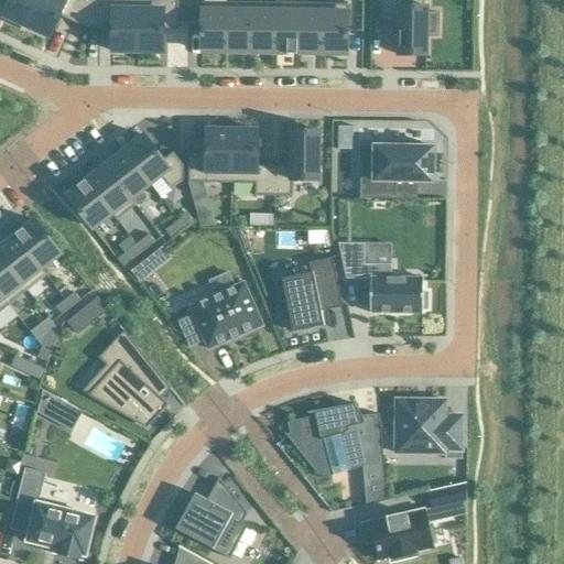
[(11,0),(4,17),(28,26),(39,0),(11,0)]
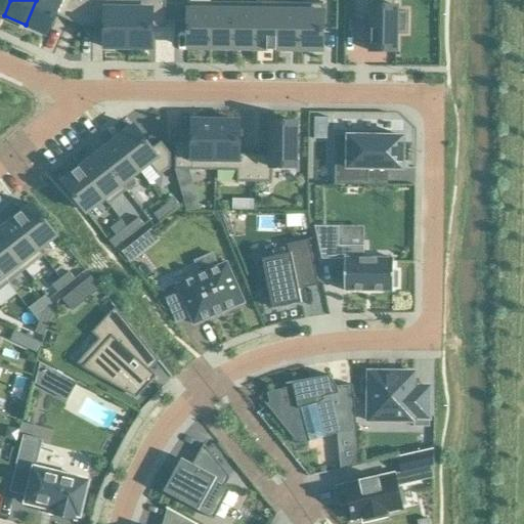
[(36,0),(26,25),(47,35),(55,15),(81,27),(86,0),(36,0)]
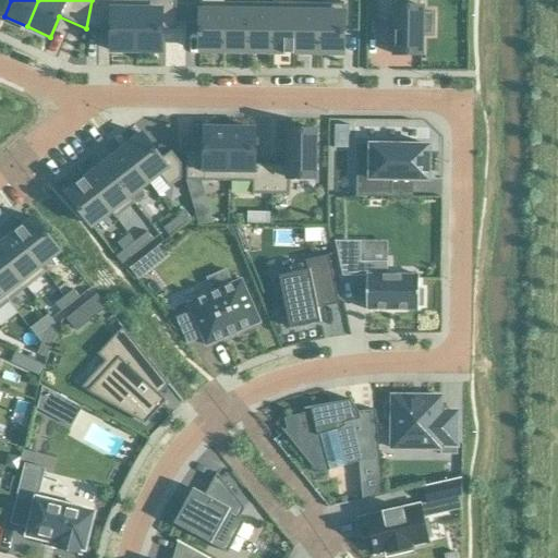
[(92,0),(86,28),(111,28),(111,51),(136,51),(136,0),(92,0)]
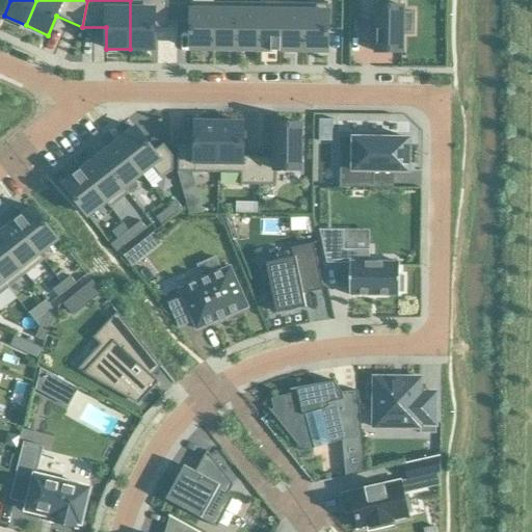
[(130,0),(130,49),(154,49),(155,27),(168,28),(168,0),(130,0)]
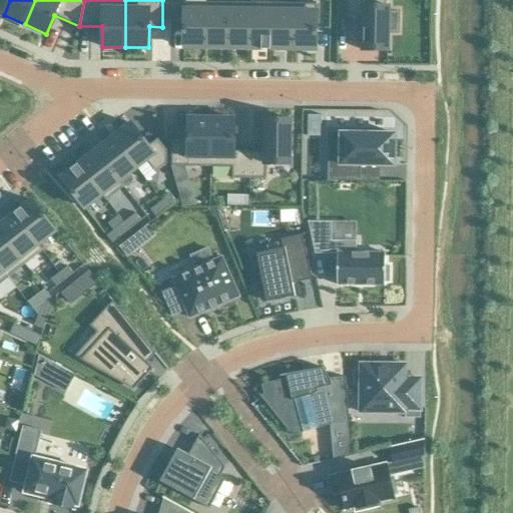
[(348,0),(348,18),(363,18),(363,50),(389,50),(389,32),(398,32),(399,12),(389,12),(389,6),(379,6),(379,0),(348,0)]
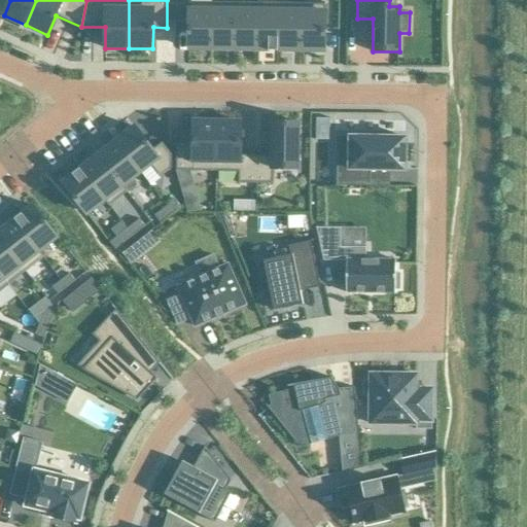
[(189,2),(189,49),(212,49),(213,3),(189,2)]
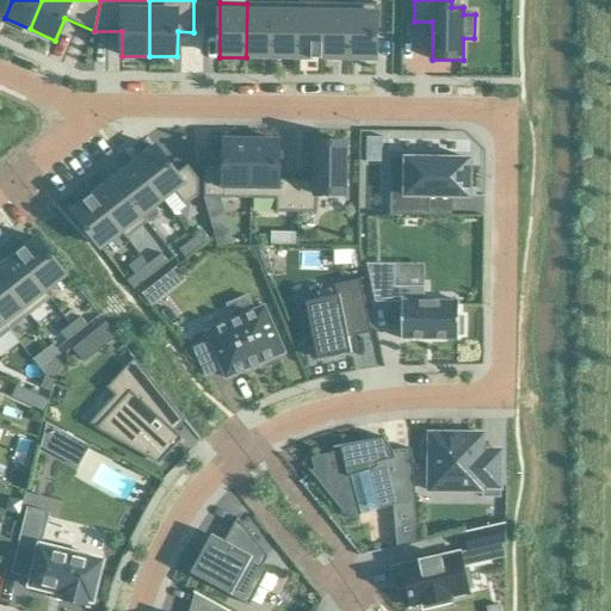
[(247,4),(246,57),(272,57),(272,4),(247,4)]
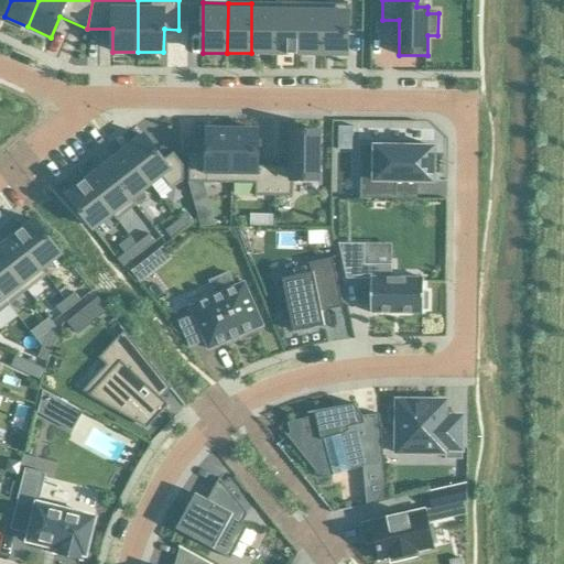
[(251,3),(251,53),(274,54),(275,3),(251,3)]
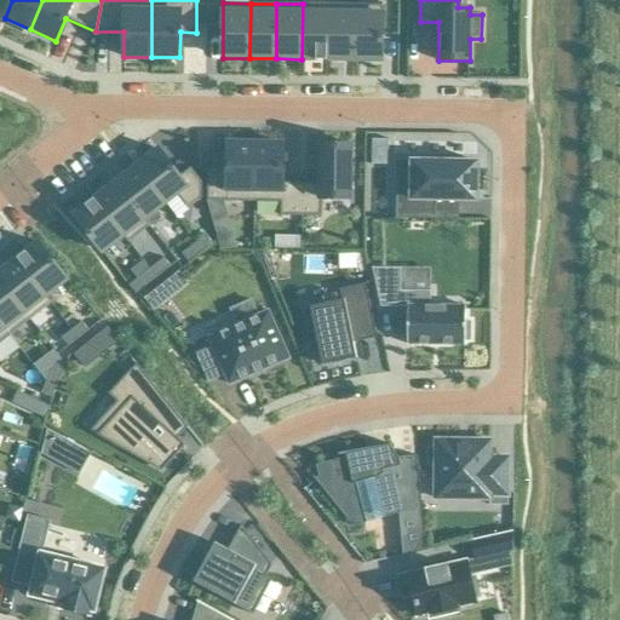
[(303,4),(302,59),(328,59),(329,4),(303,4)]
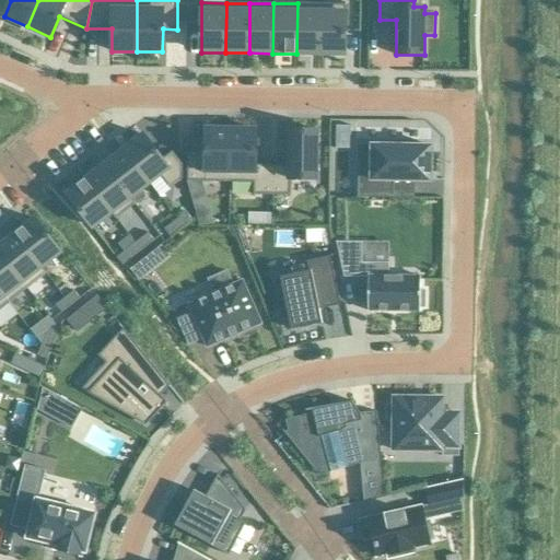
[(298,3),(296,54),(321,54),(321,4),(298,3)]
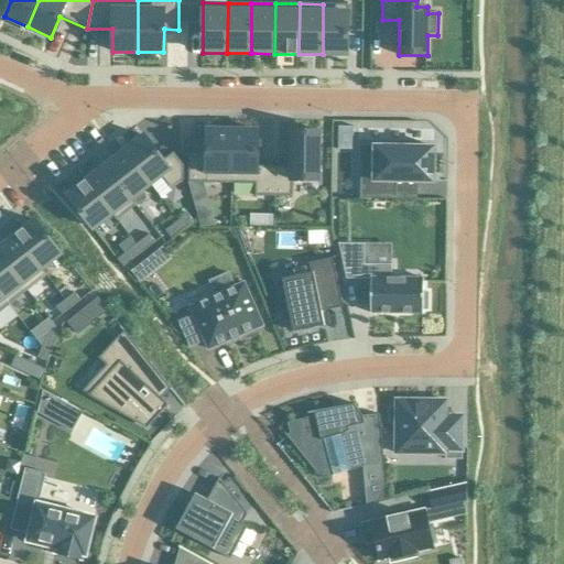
[(323,4),(323,54),(347,54),(348,4),(323,4)]
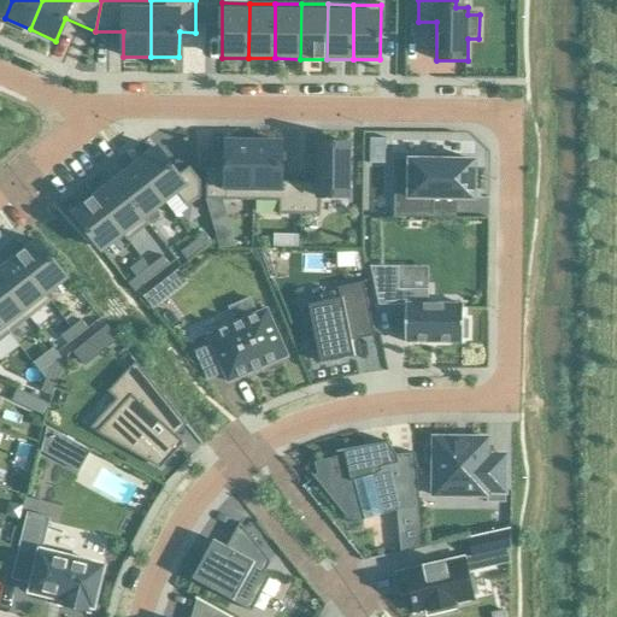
[(227,168),(206,166),(206,200),(253,201),(254,201),(254,142),(227,142),(227,168)]
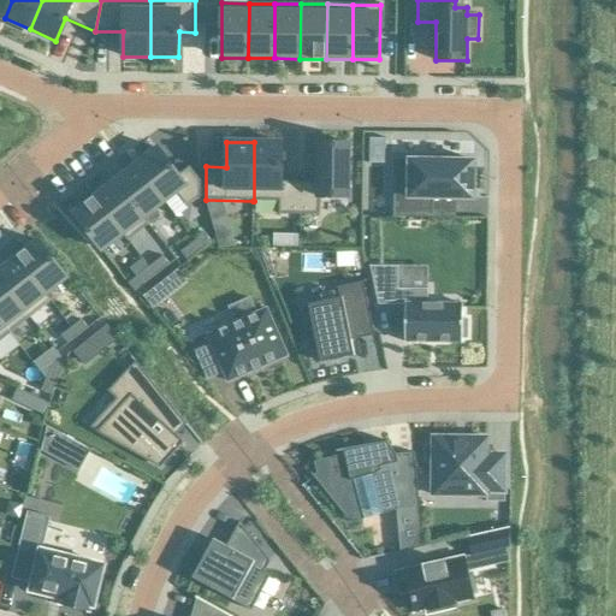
[(254,142),(254,201),(279,201),(278,214),(301,215),(301,182),(282,182),(282,142),(254,142)]
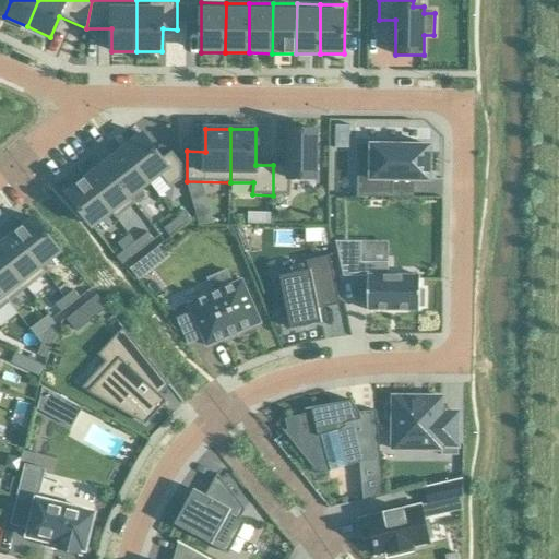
[(273,165),(273,195),(290,195),(290,179),(317,179),(317,130),(289,130),(288,165),(273,165)]
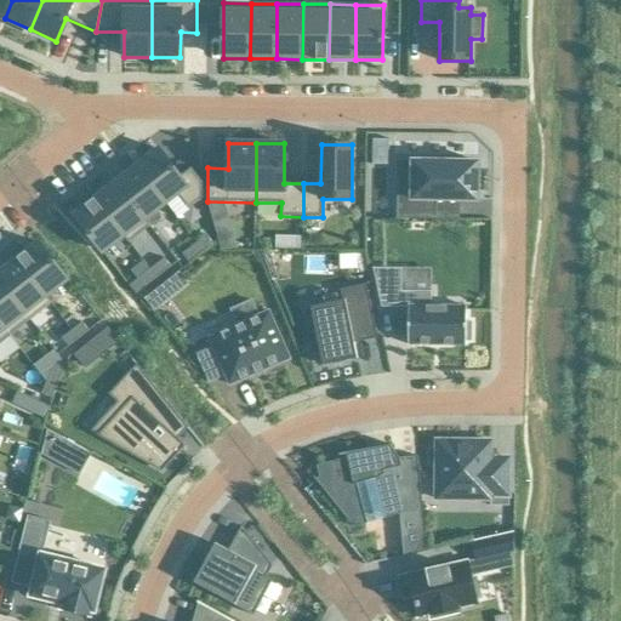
[(159,149),(137,166),(166,203),(177,194),(189,209),(203,198),(203,183),(192,169),(180,177),(159,149)]
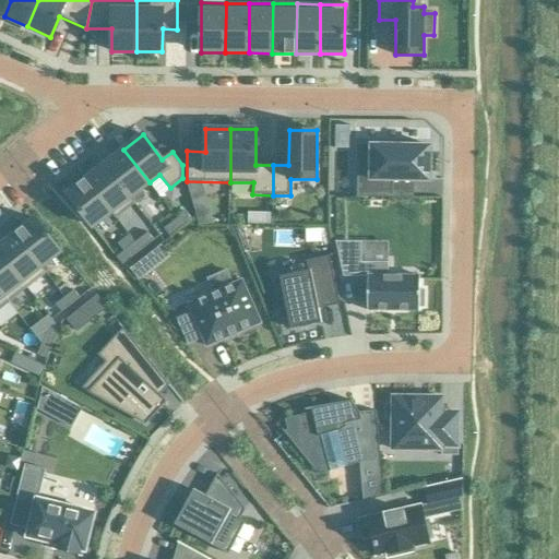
[(371,144),(370,178),(357,178),(357,197),(392,198),(392,197),(392,180),(414,180),(429,180),(430,145),(371,144)]
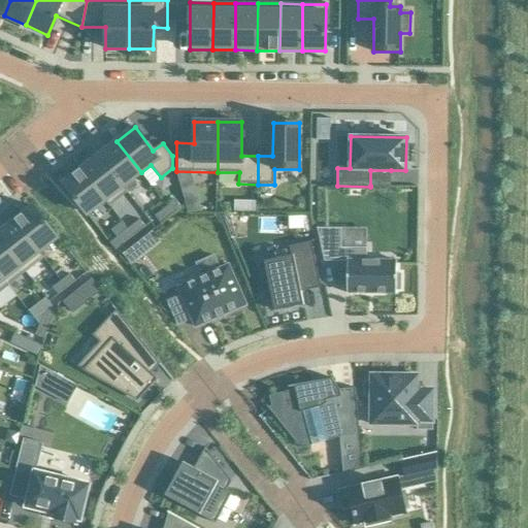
[(117,141),(99,156),(124,187),(124,186),(141,172),(117,141)]
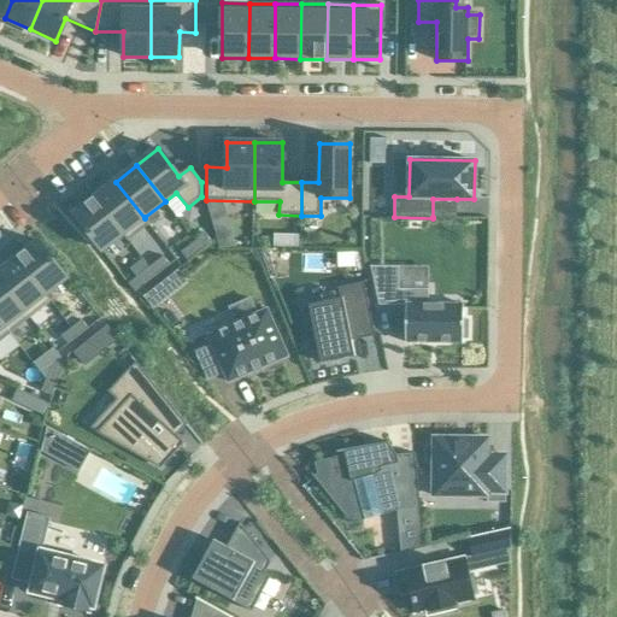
[(116,182),(95,198),(124,234),(123,235),(128,241),(151,224),(145,217),(145,218),(116,182)]
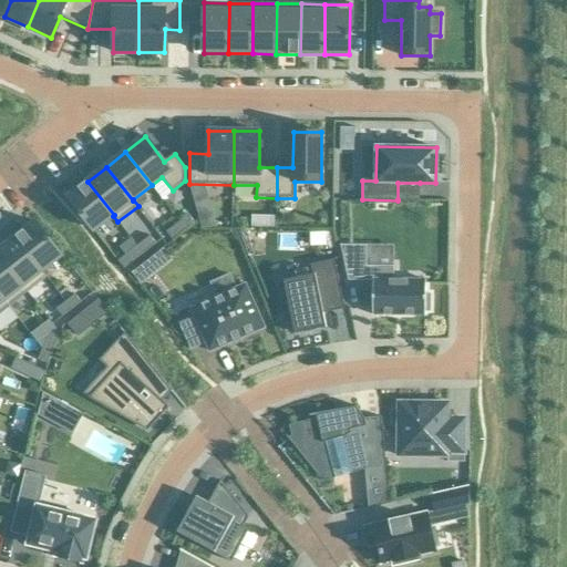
[(88,182),(68,197),(94,230),(113,216),(114,215),(88,182)]
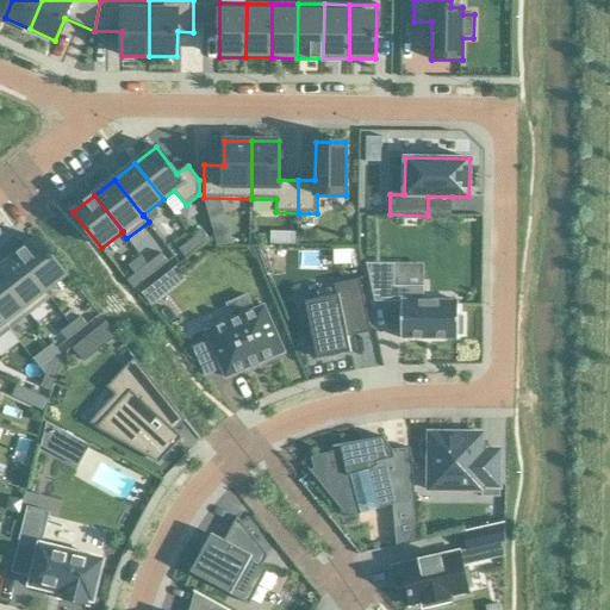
[(203,231),(191,241),(198,249),(210,240),(203,231)]
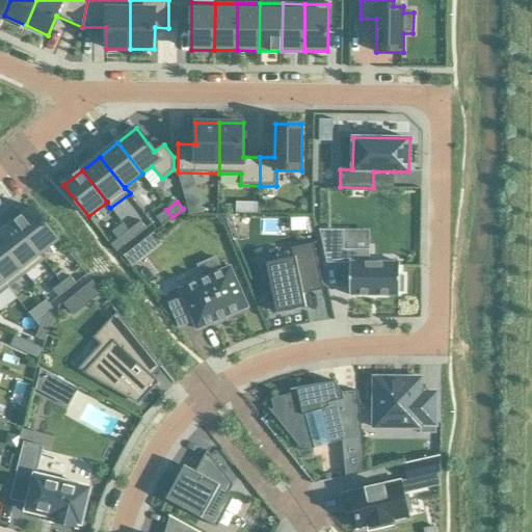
[(259,203),(247,203),(247,213),(259,214),(259,203)]
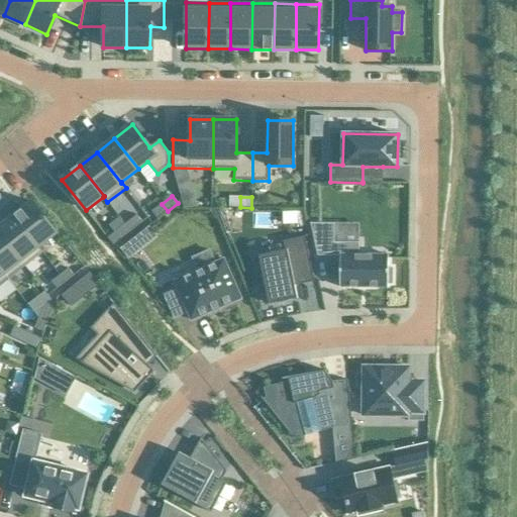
[(32,203),(15,217),(38,247),(39,246),(57,233),(32,203)]
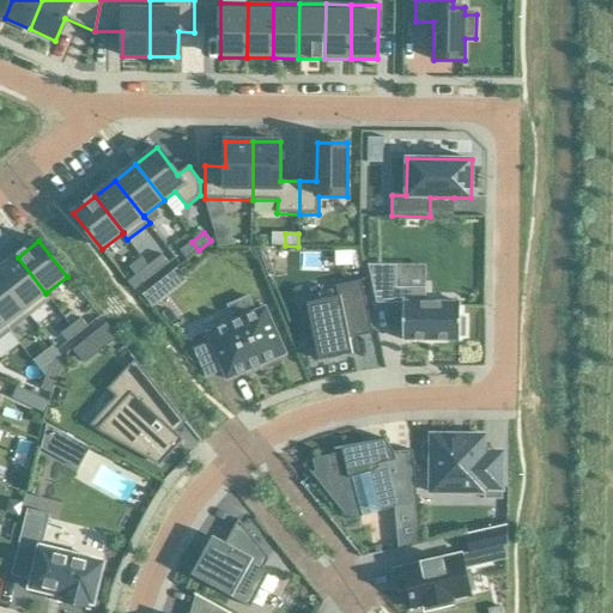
[(192,242),(181,250),(187,259),(199,250),(192,242)]
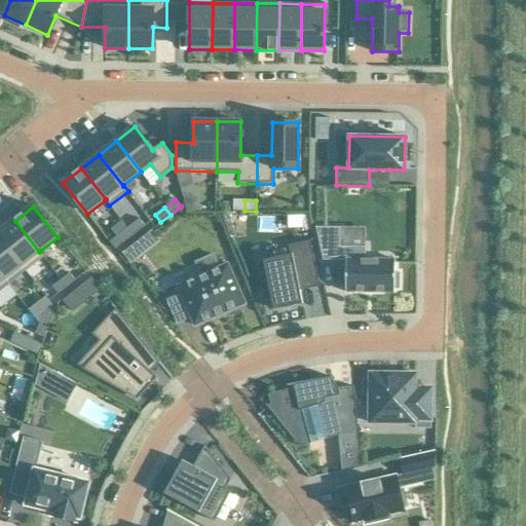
[(303,215),(289,216),(289,228),(303,227),(303,215)]
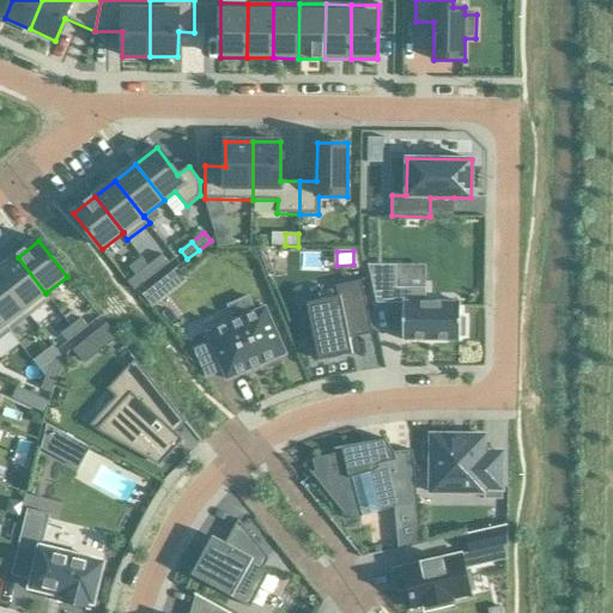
[(163,255),(149,266),(156,274),(169,263),(163,255)]
